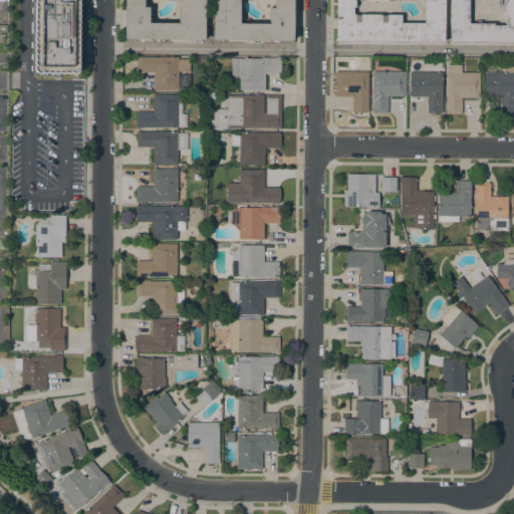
[(78,0),(78,69),(77,71),(75,72),(38,72),(36,70),(35,68),(35,0),(78,0)]
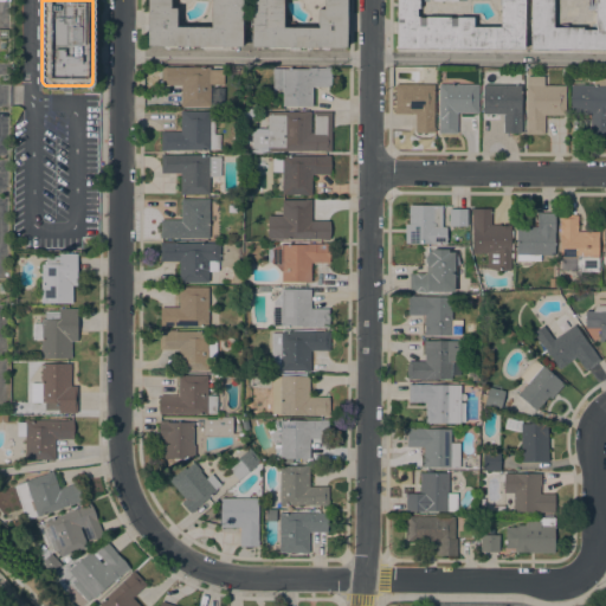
[(230,49),(230,46),(194,46),(194,49),(187,49),(187,45),(182,45),(182,49),(176,49),(176,45),(148,45),(148,0),(242,0),(242,46),(237,46),(237,49),(230,49)]
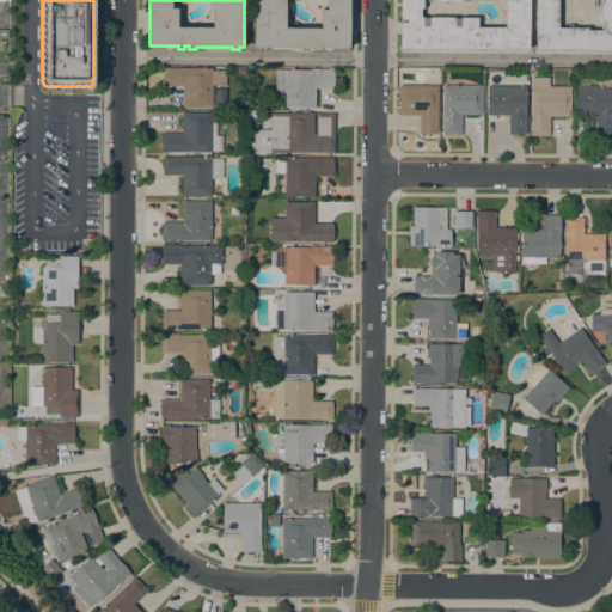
[(301,50),(301,47),(264,47),(264,50),(258,50),(258,47),(254,47),(254,0),(349,0),(349,48),(320,47),(320,50),(313,50),(313,47),(308,47),(308,50),(301,50)]
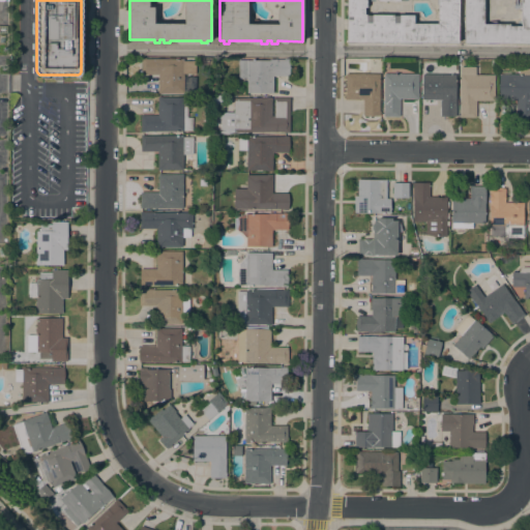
[(347,41),(347,0),(458,0),(458,42),(347,41)]
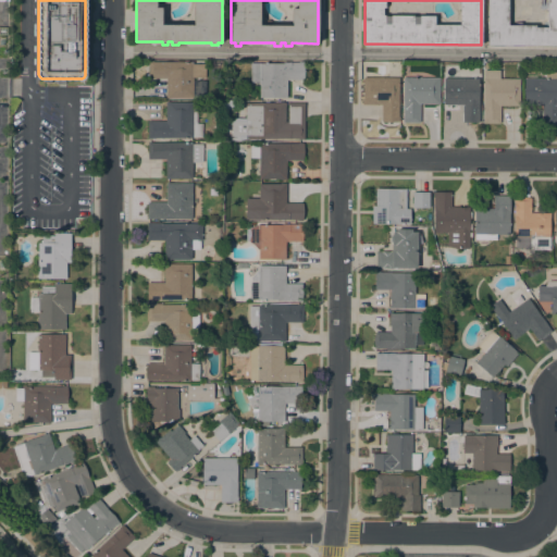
[(556,45),(487,45),(487,0),(556,0),(556,45)]
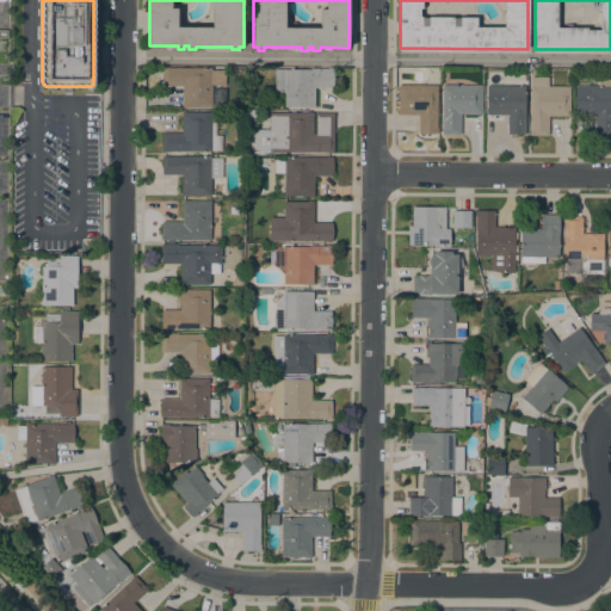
[(211,68),(211,69),(224,69),(224,85),(211,85),(211,107),(181,106),(183,86),(162,85),(162,67),(211,68)]
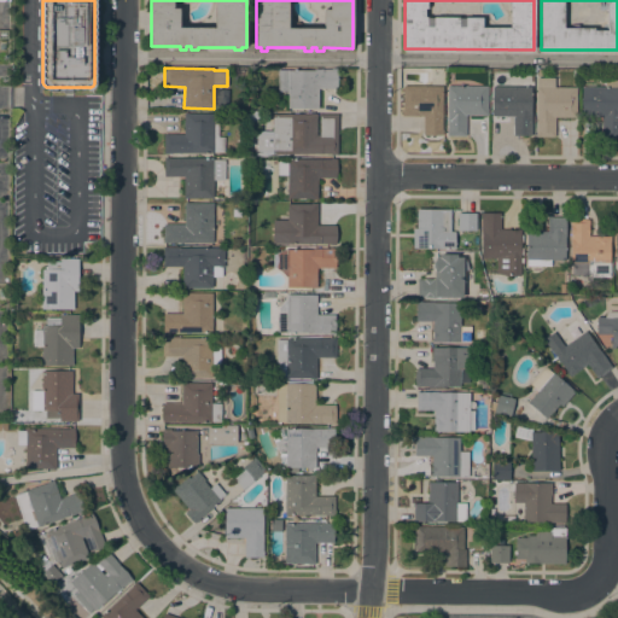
[(314,70),(314,69),(337,69),(337,88),(319,88),(318,108),(289,108),(289,91),(278,91),(278,69),(314,70)]
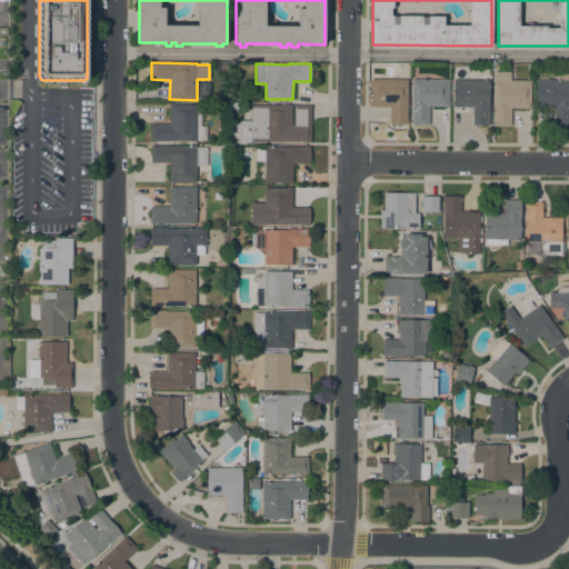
[(495,71),(510,71),(510,80),(530,80),(530,108),(511,108),(510,126),(493,126),(495,71)]
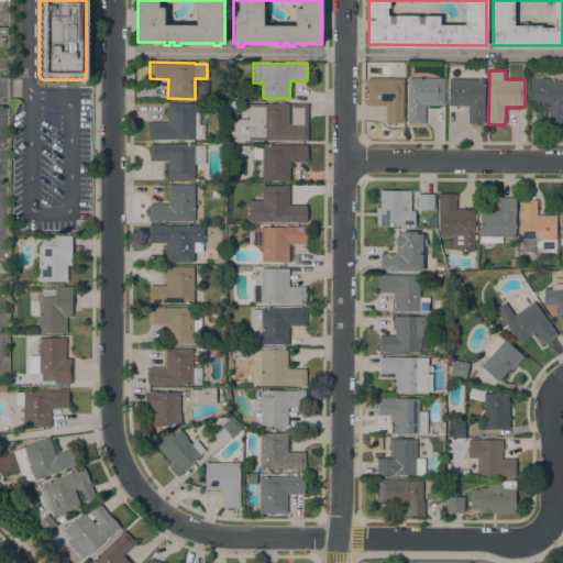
[(552,79),(552,73),(562,73),(562,119),(562,125),(548,125),(549,106),(530,106),(530,79),(552,79)]
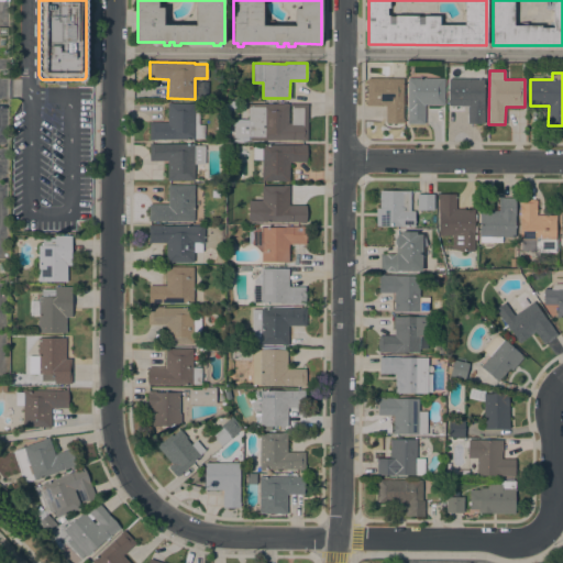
[(403,78),(403,118),(404,118),(404,123),(385,122),(385,106),(366,106),(366,99),(366,78),(403,78)]
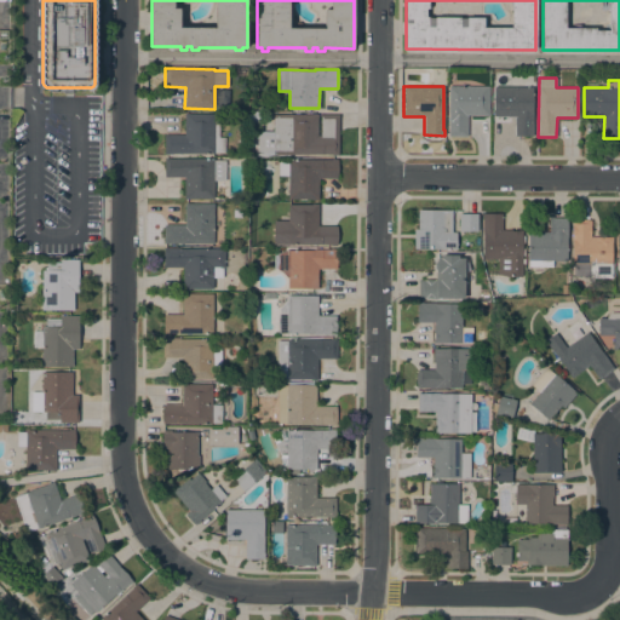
[(448,86),(489,86),(488,115),(468,114),(466,136),(448,136),(448,86)]
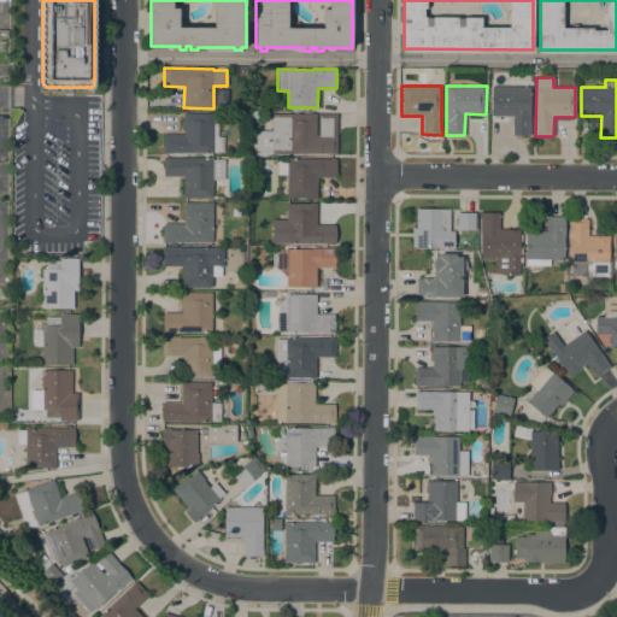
[(530,87),(530,135),(512,135),(512,116),(492,116),(492,86),(530,87)]
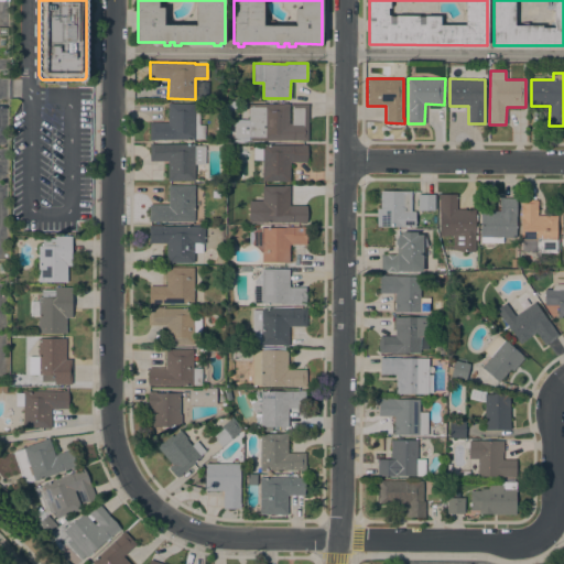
[(149,122),(167,122),(167,102),(195,102),(195,105),(199,105),(199,125),(205,125),(205,138),(194,139),(169,139),(169,141),(165,141),(165,140),(150,140),(149,122)]
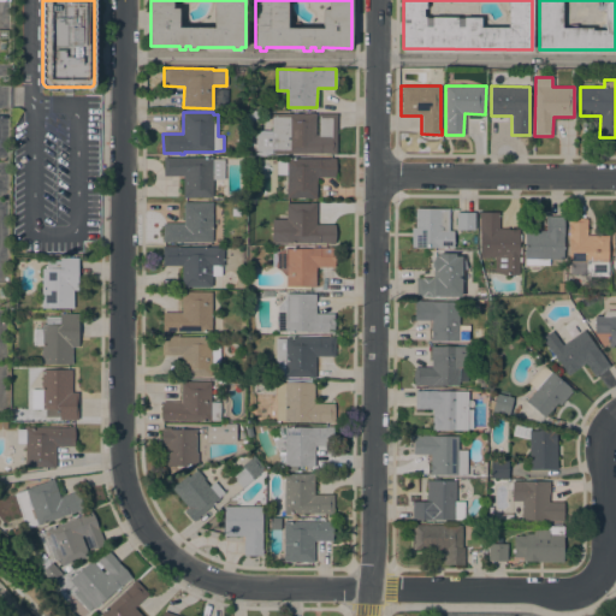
[(315,113),(315,136),(319,136),(319,116),(318,116),(318,113),(337,113),(336,154),(272,153),(272,150),(265,150),(265,155),(255,155),(255,149),(256,150),(256,134),(272,134),(272,113),(315,113)]
